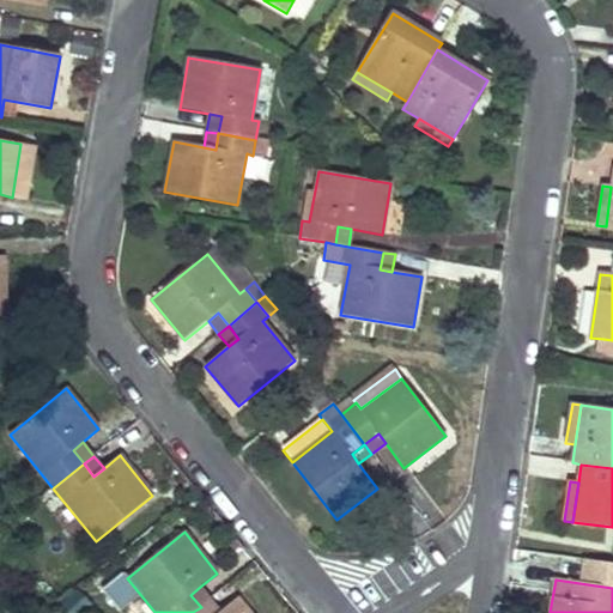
[(210,600),(200,587),(190,595),(201,607),(210,600)]
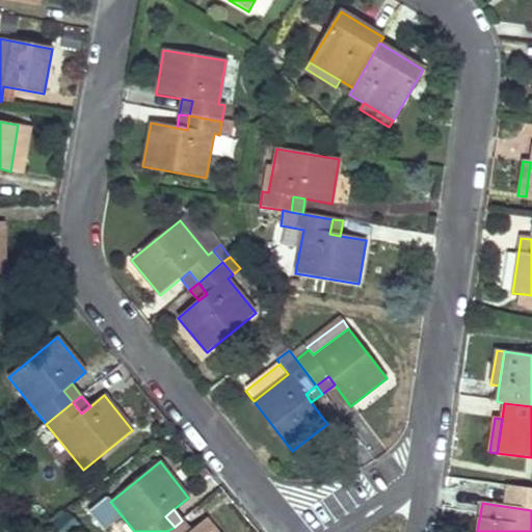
[(189,531),(178,531),(175,527),(167,531),(215,531),(206,520),(191,531),(189,531)]
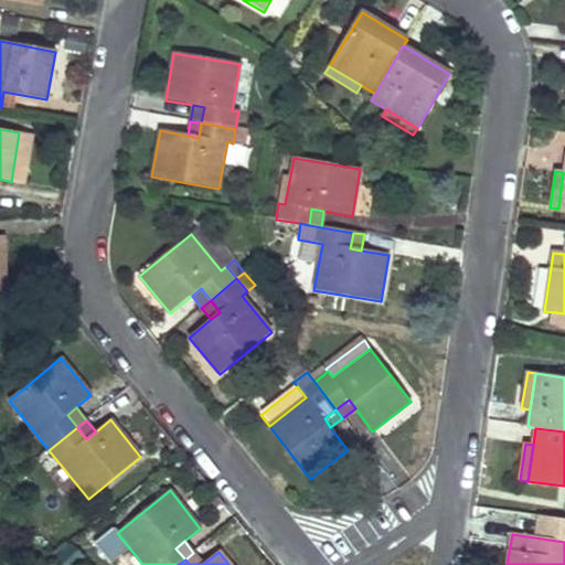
[(201,564),(203,564),(193,553),(185,560),(189,564),(201,564)]
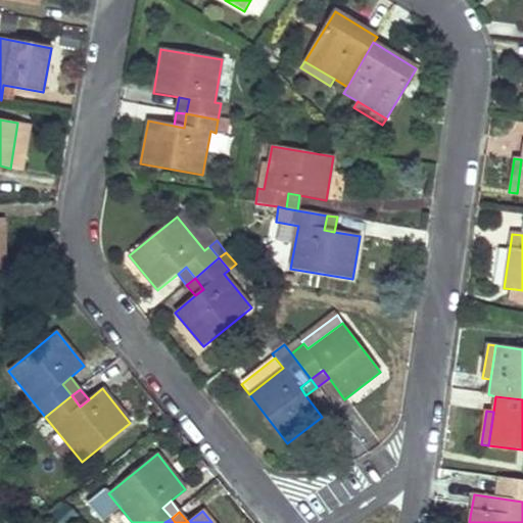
All buildings are outlined.
